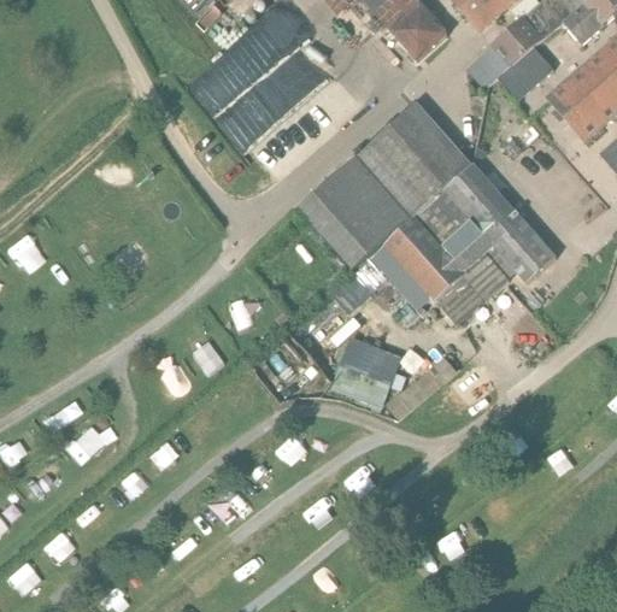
[(366,0),(375,10),(386,0),(194,0),(260,77),(352,0),(366,0)]
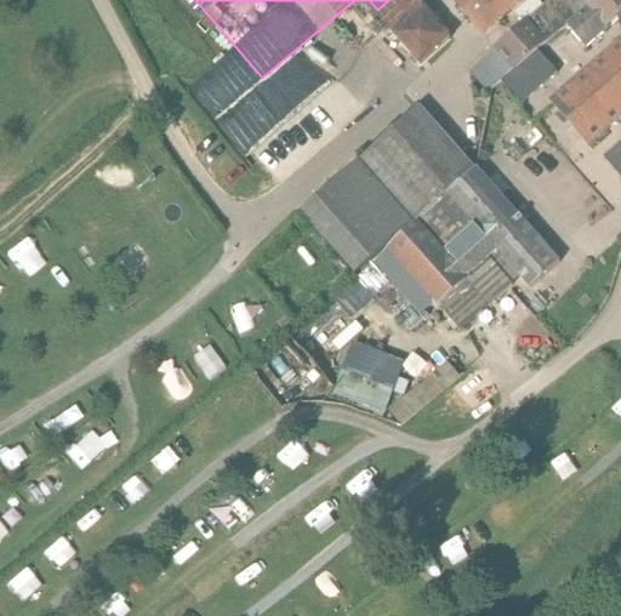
[(453,0),(480,32),(516,0),(453,0)]
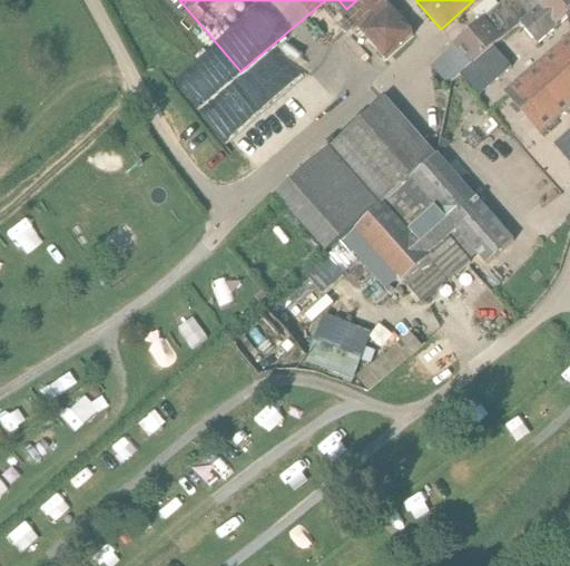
[(502,0),(445,50),(461,69),(493,42),(520,20),(539,2),(543,7),(550,0),(502,0)]
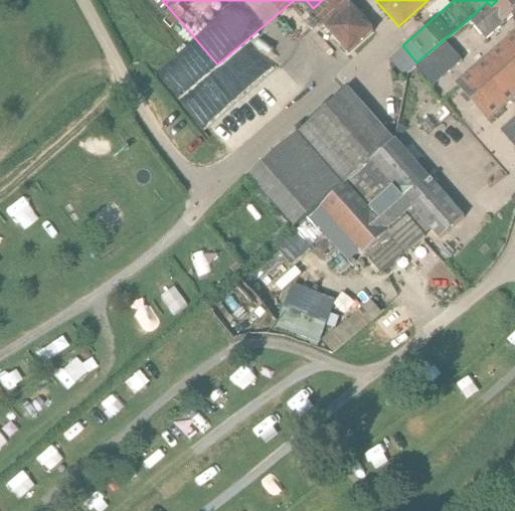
[(503,21),(512,14),(514,11),(514,0),(497,0),(491,6),(487,2),(470,18),(487,37),(503,21)]
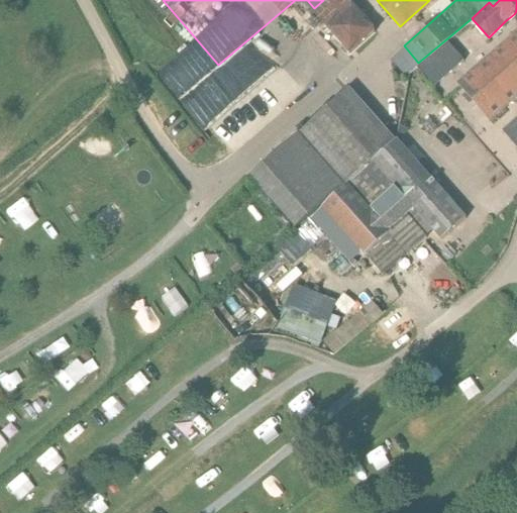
[(516,32),(458,83),(491,119),(516,96),(516,32)]
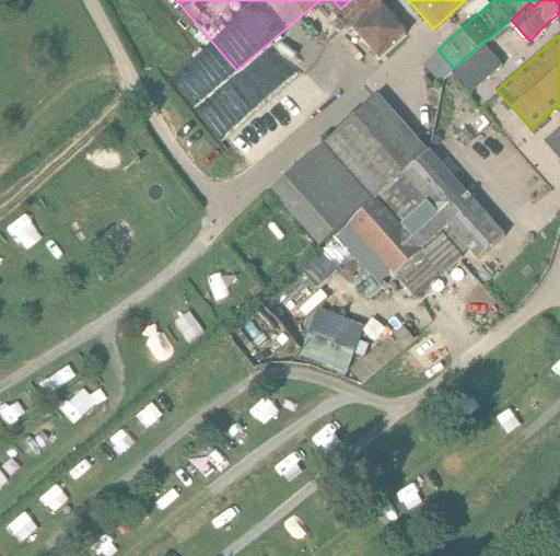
[(485,42),(453,68),(452,69),(470,90),(481,80),(502,61),(485,42)]
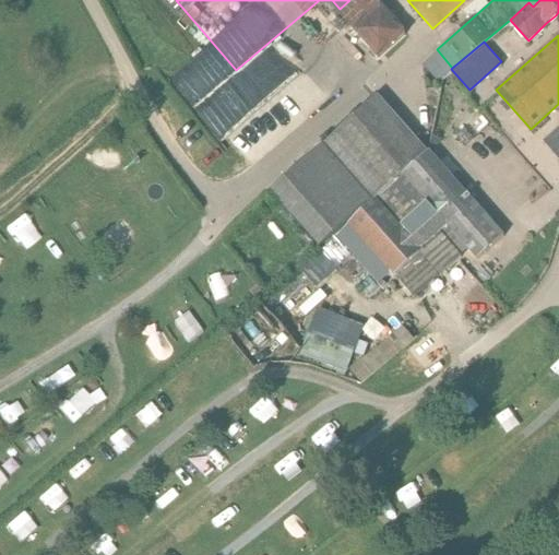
[(266,68),(204,108),(223,137),(285,96),(266,68)]
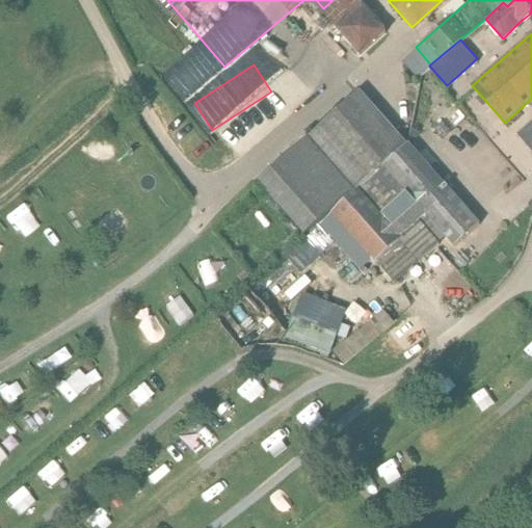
[(308,133),(354,186),(384,161),(407,141),(360,87),(308,133)]
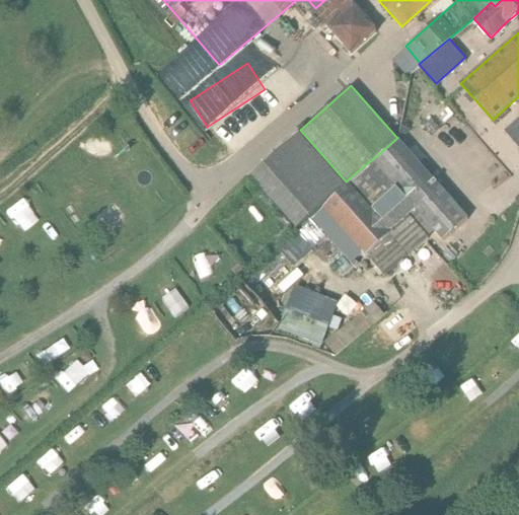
[(397,138),(375,157),(418,207),(406,217),(425,238),(429,235),(427,233),(434,228),(442,238),(468,215),(434,175),(438,172),(439,171),(439,170),(439,169),(439,167),(415,141),(409,147),(399,136),(397,138)]
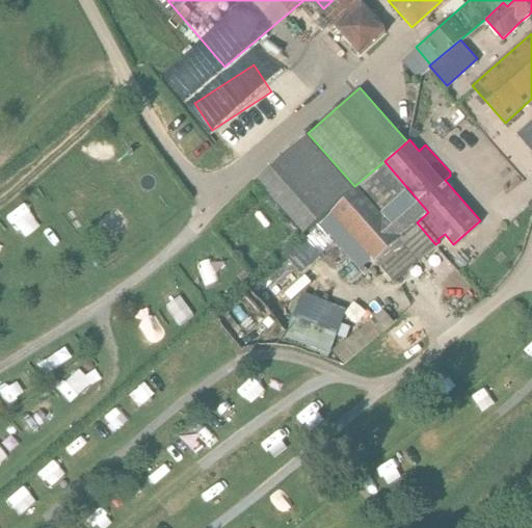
[(354,186),(328,209),(371,257),(373,256),(394,280),(435,244),(417,222),(428,212),(384,161),(354,186)]
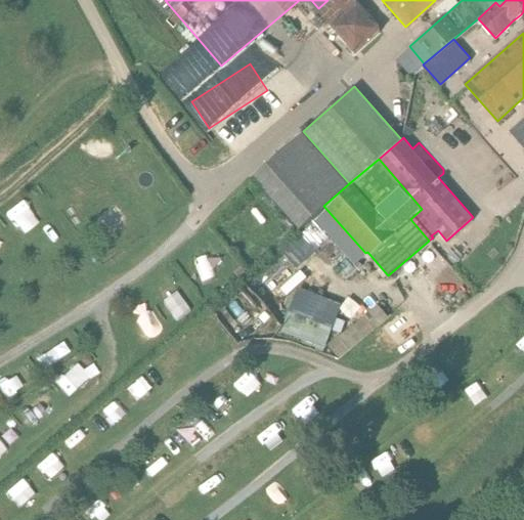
[(25,215),(37,207),(28,192),(15,201),(25,215)]
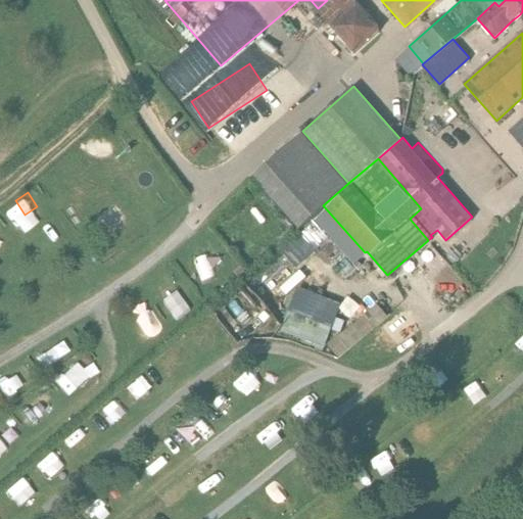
[(239,276),(246,271),(240,263),(233,268),(239,276)]
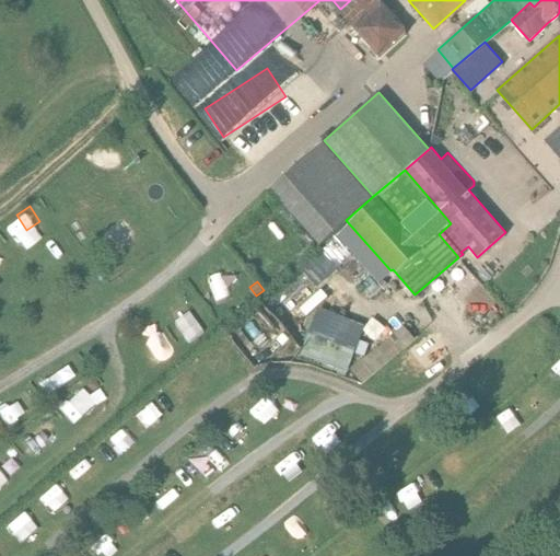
[(359,345),(369,320),(323,300),(312,325),(359,345)]
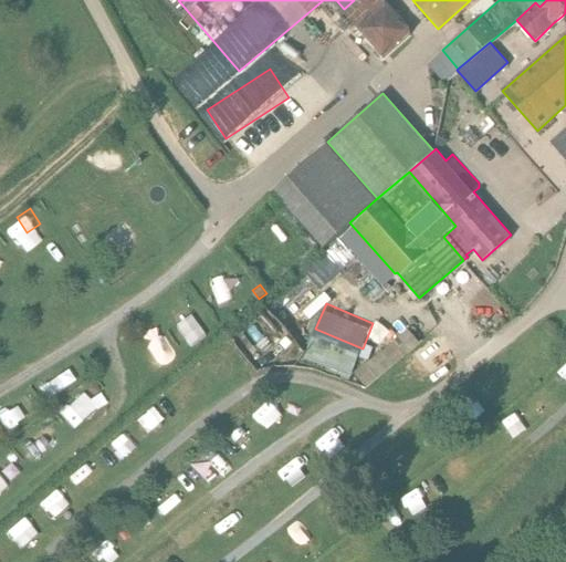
[(394,339),(406,353),(419,342),(407,326),(394,339)]
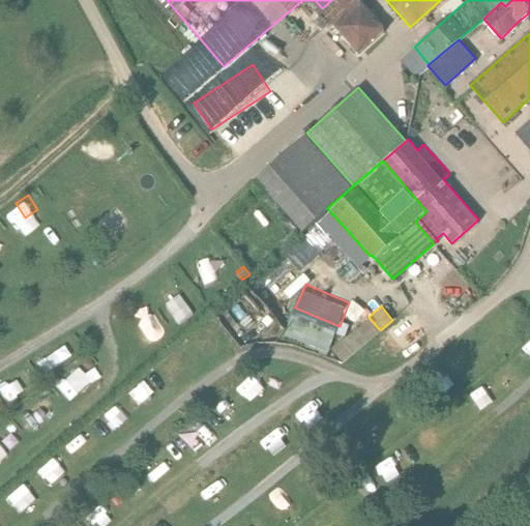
[(334,327),(289,313),(282,333),(327,349),(334,327)]
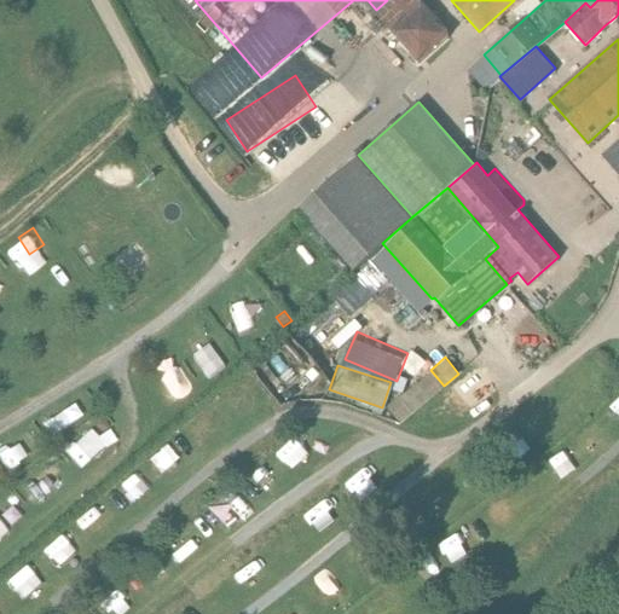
[(401,394),(414,410),(415,410),(429,397),(417,382),(416,381),(401,394)]
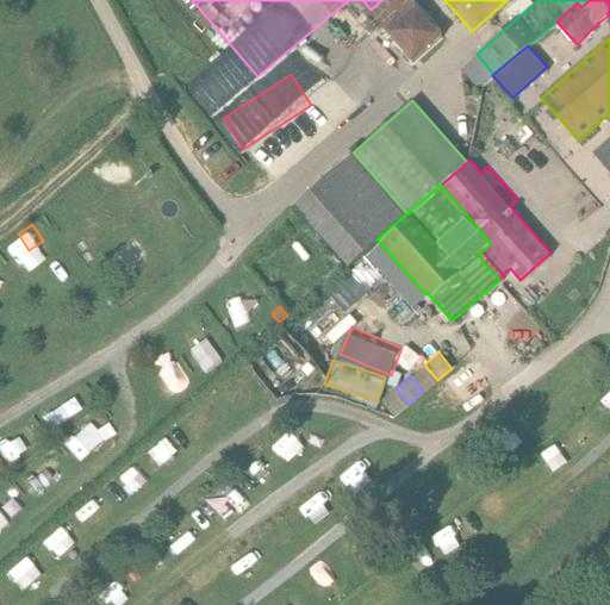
[(609,406),(609,385),(599,395),(609,406)]
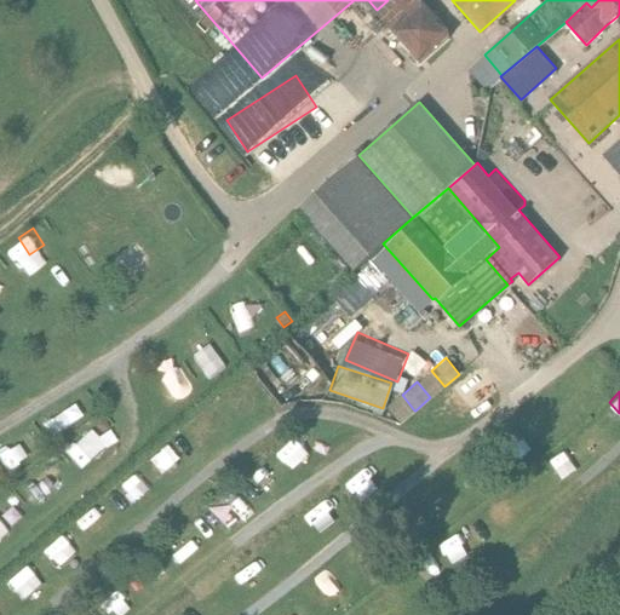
[(296,432),(279,447),(296,467),(313,454),(296,432)]
